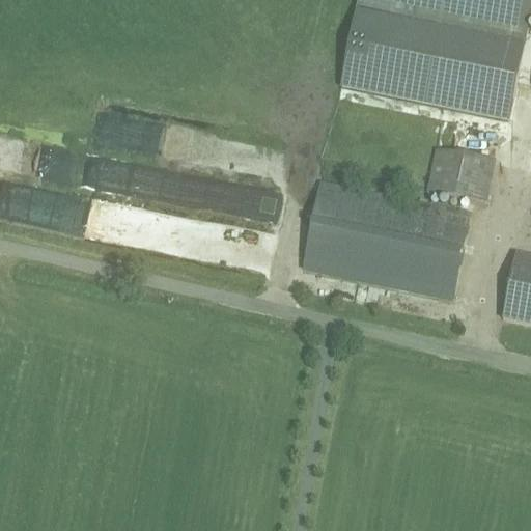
[(530,0),(360,0),(359,9),(527,44),(530,21),(530,0)]
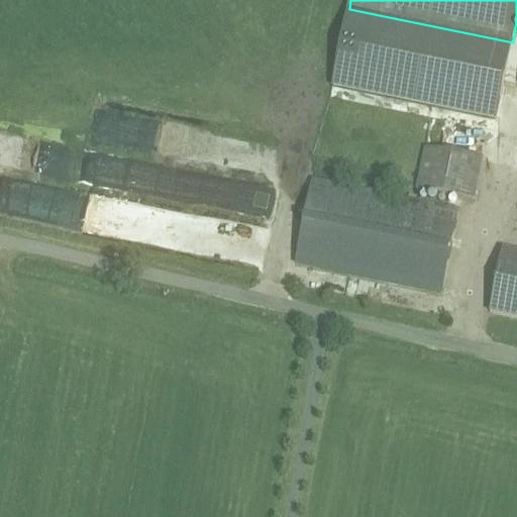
[(495,131),(513,42),(349,9),(331,97),(495,131)]
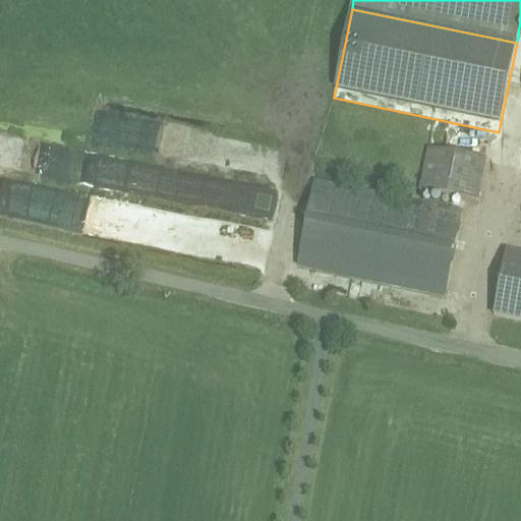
[(478,204),(487,160),(428,148),(419,191),(478,204)]
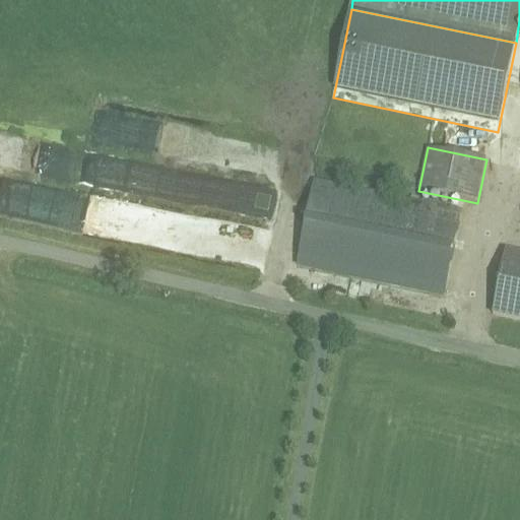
[(444,296),(461,213),(315,182),(298,265),(444,296)]
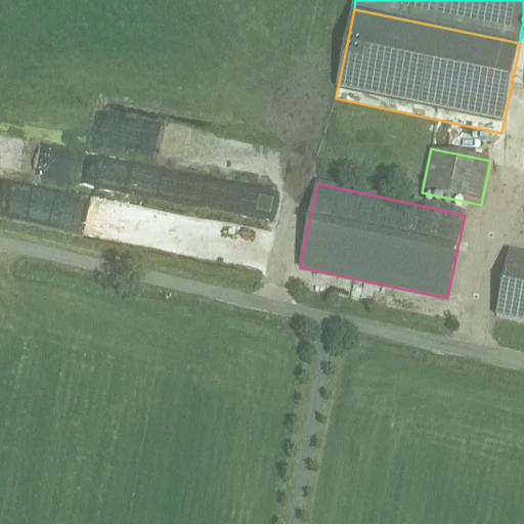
[(523,256),(510,253),(496,318),(523,323),(523,256)]
